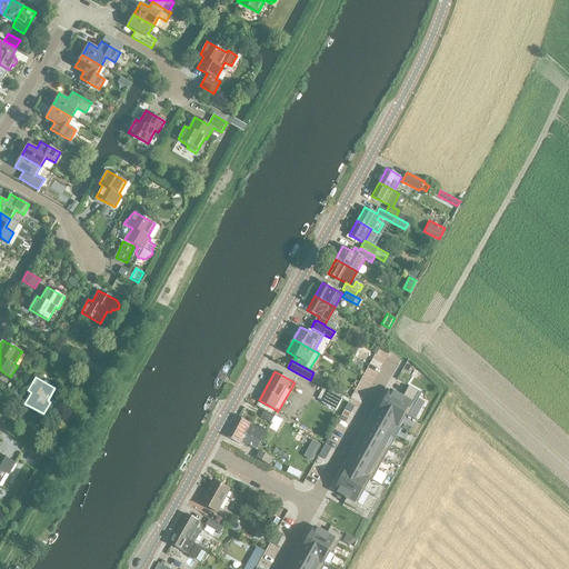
[(391,390),(383,402),(406,415),(412,401),(391,390)]
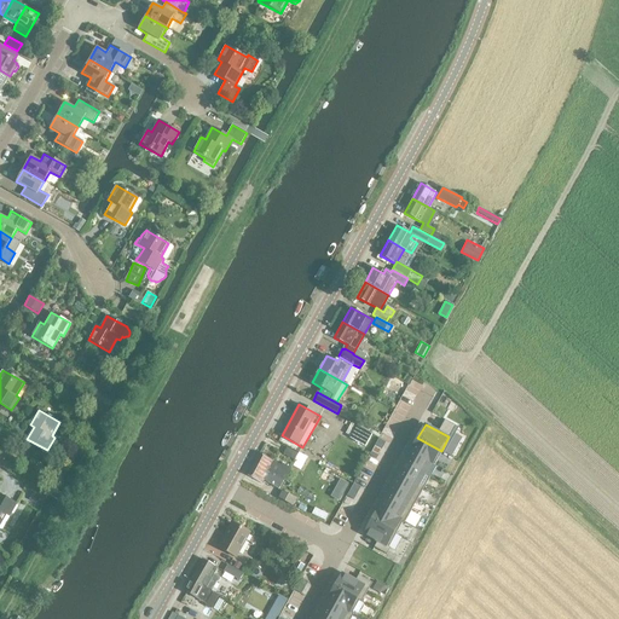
[(372,434),(357,426),(350,438),(365,446),(372,434)]
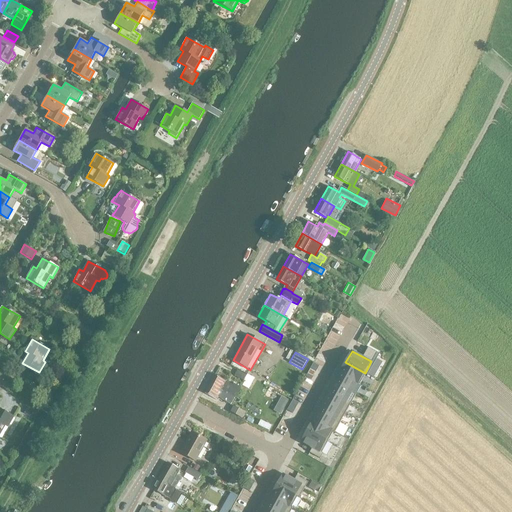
[(358,383),(359,383),(365,373),(345,362),(340,373),(358,383)]
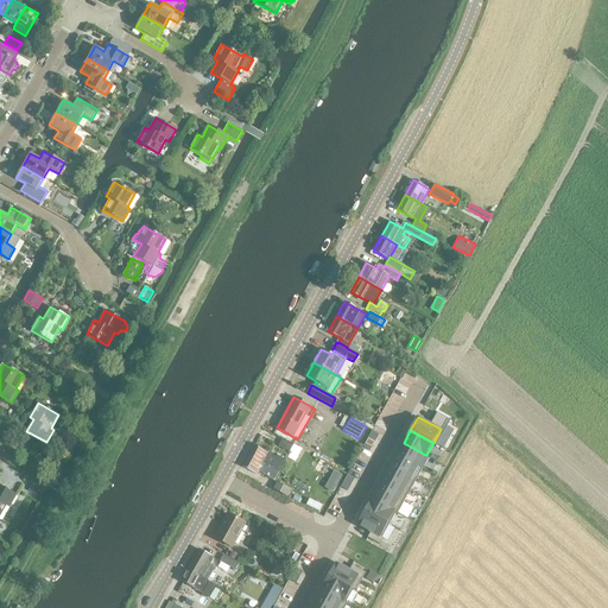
[(278,445),(290,453),(298,457),(303,449),(293,443),(292,445),(282,439),(278,445)]
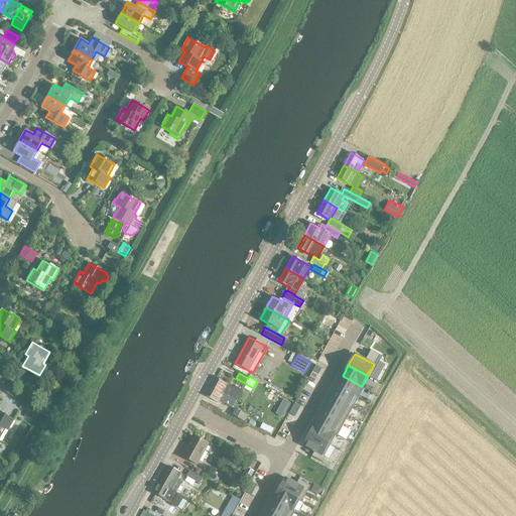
[(356,395),(361,386),(343,376),(338,385),(356,395)]
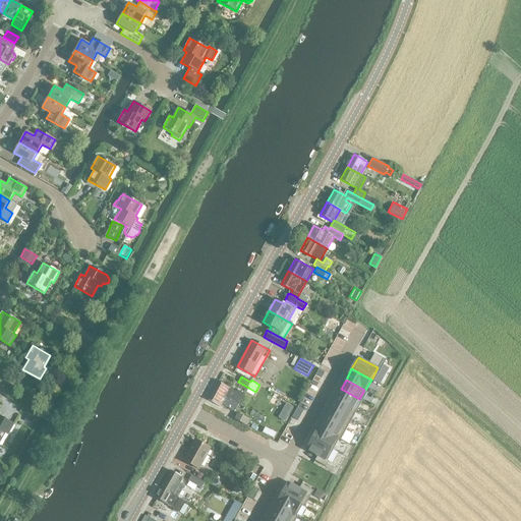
[(218,381),(213,390),(238,404),(245,393),(237,389),(236,391),(218,381)]
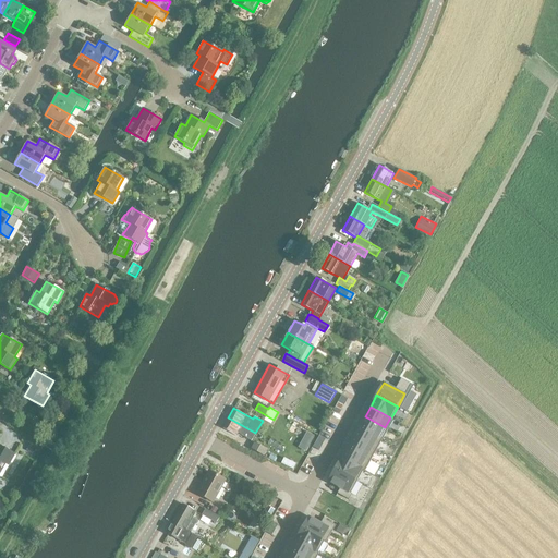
[(379,438),(385,427),(365,416),(360,427),(379,438)]
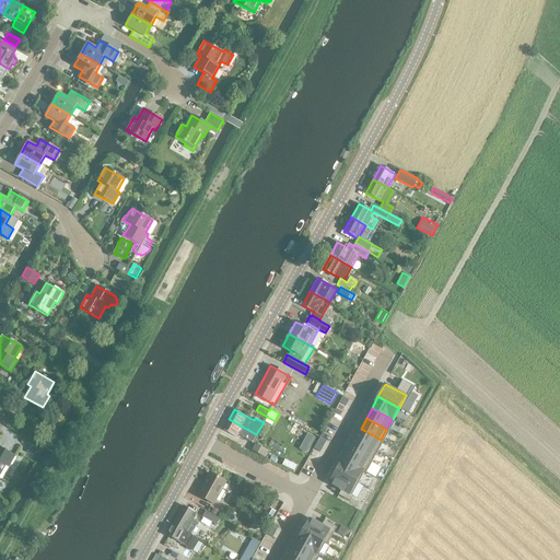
[(256,434),(229,419),(223,430),(236,438),(238,434),(253,442),(256,434)]
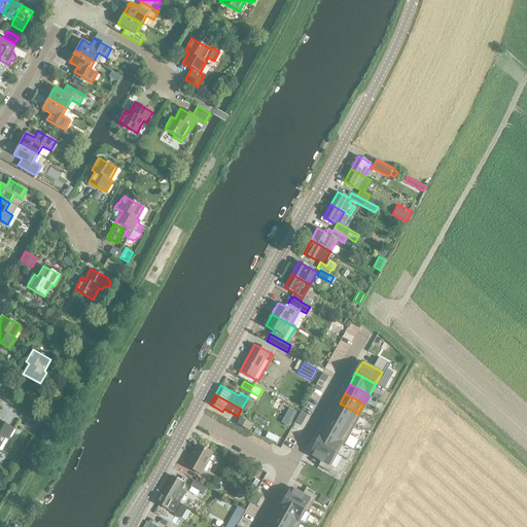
[(297,412),(281,402),(277,409),(289,416),(281,429),(286,431),(285,431),(286,432),(288,428),(297,412)]
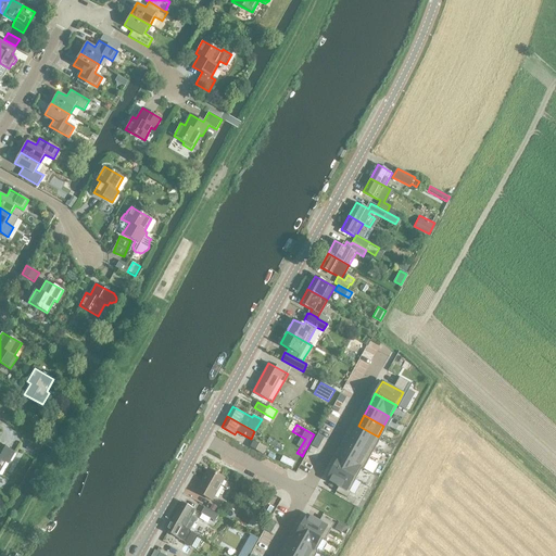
[(371,446),(378,437),(358,426),(352,436),(371,446)]
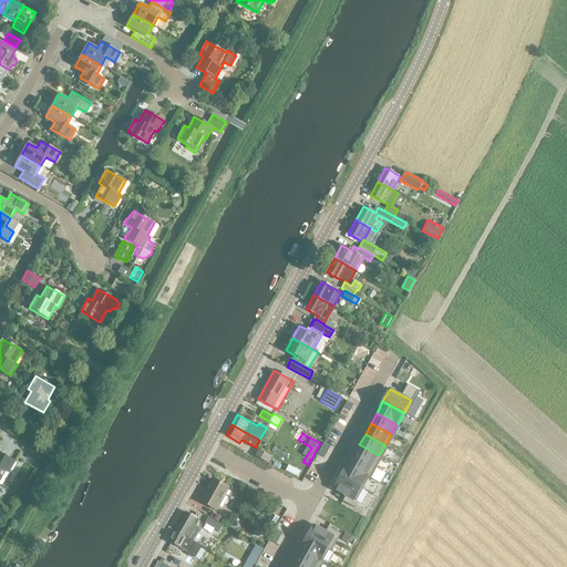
[(373,466),(379,455),(359,444),(353,455),(373,466)]
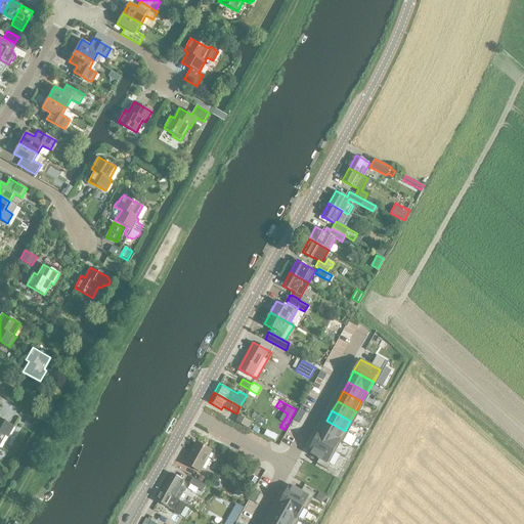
[(34,420),(26,416),(22,423),(31,427),(34,420)]
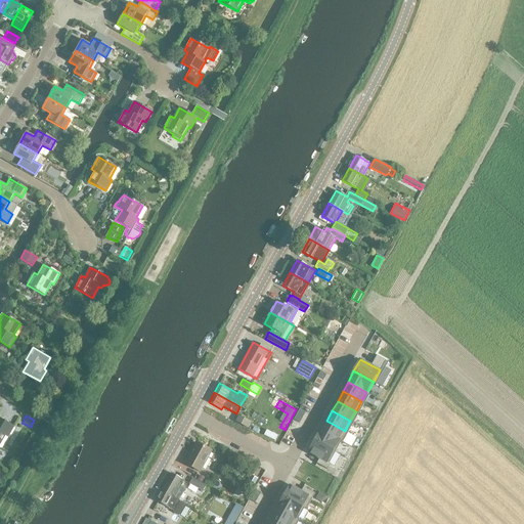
[(248,427),(251,422),(238,416),(235,421),(248,427)]
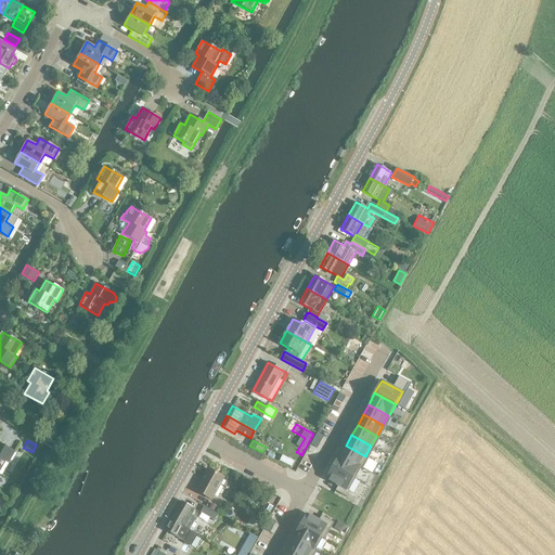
[(9,463),(15,452),(0,442),(0,470),(5,462),(9,463)]
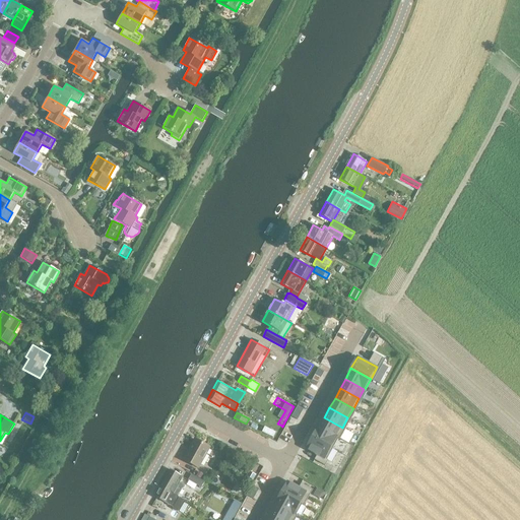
[(337,437),(342,428),(324,417),(319,427),(337,437)]
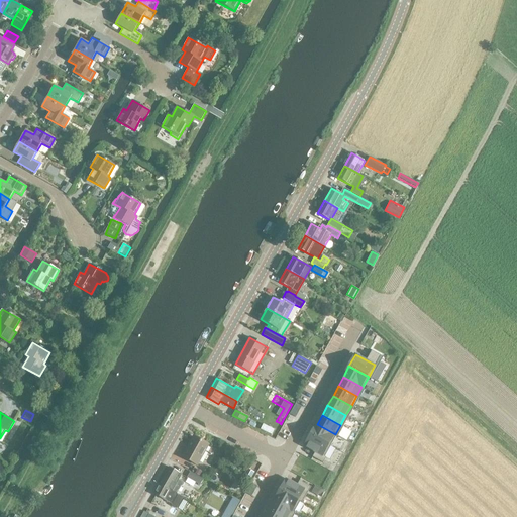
[(310,434),(330,445),(335,435),(335,434),(317,424),(316,424),(310,434)]
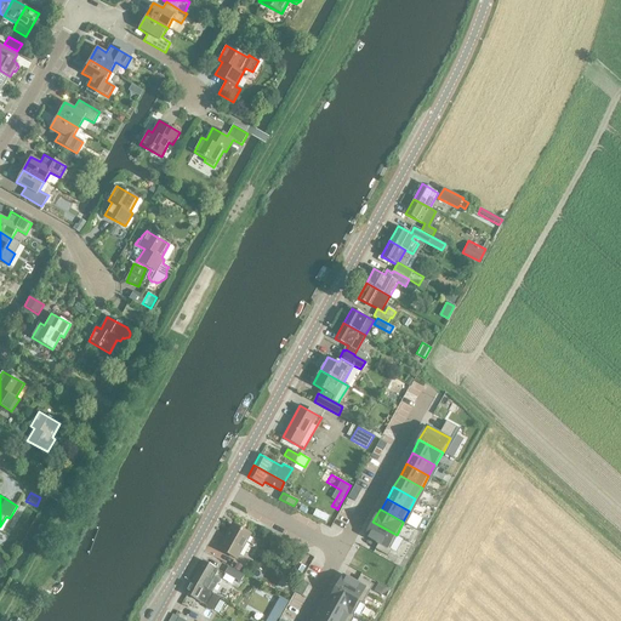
[(372,522),(365,536),(388,548),(397,535),(372,522)]
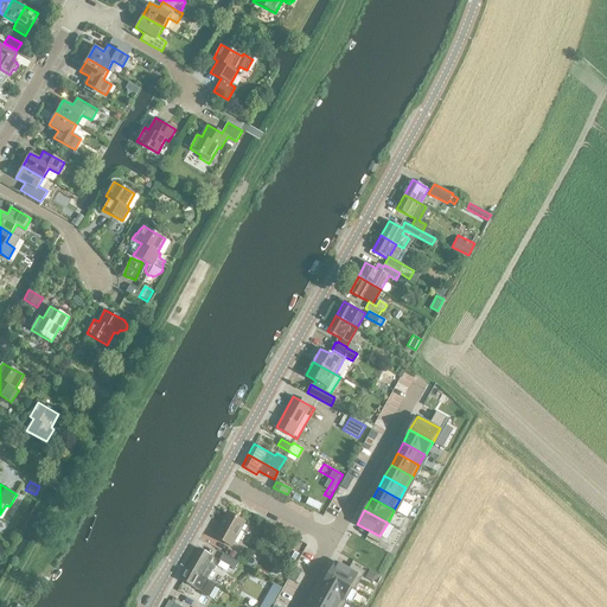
[(230,545),(244,522),(228,512),(213,536),(230,545)]
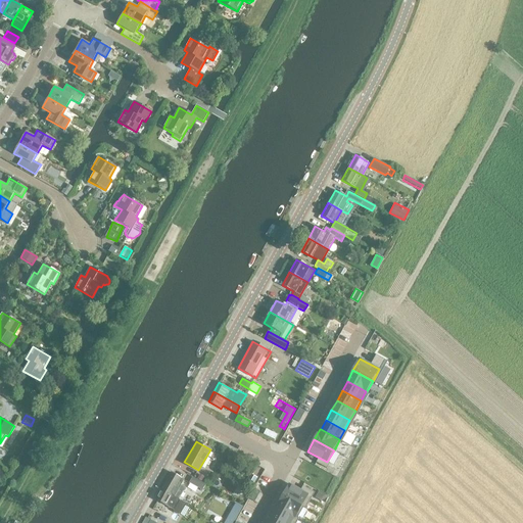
[(171,472),(162,485),(181,495),(185,487),(181,484),(184,479),(171,472)]
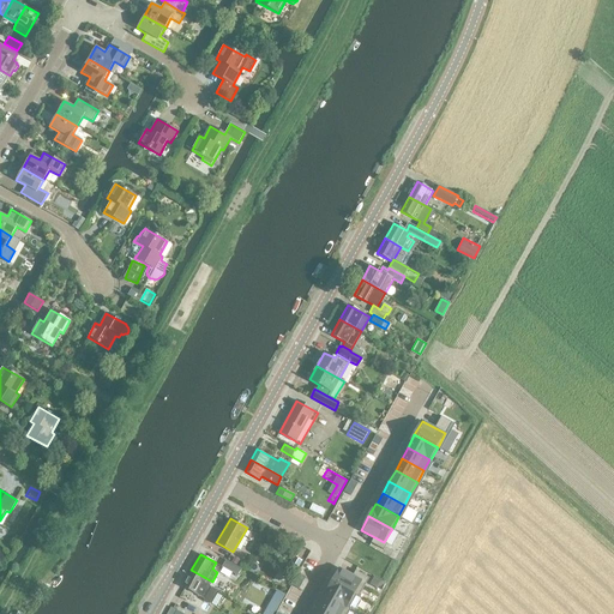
[(238,576),(241,569),(226,559),(222,566),(238,576)]
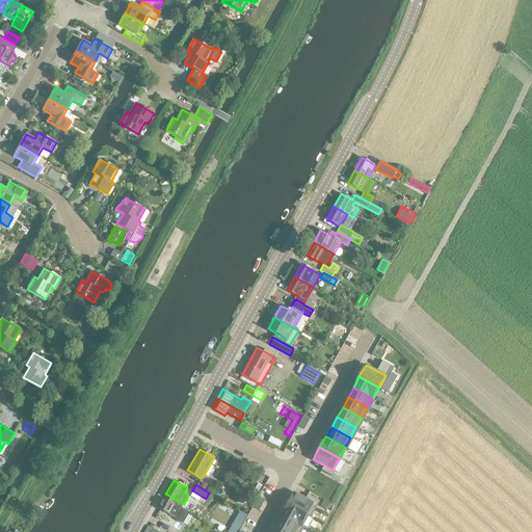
[(294,493),(288,504),(308,515),(315,503),(294,493)]
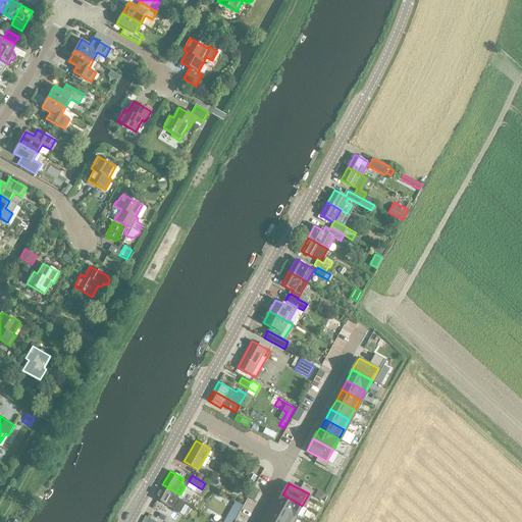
[(180,494),(162,484),(155,499),(173,509),(179,499),(178,498),(180,494)]
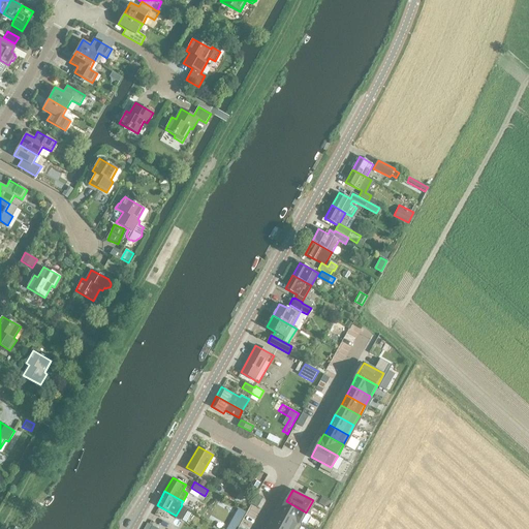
[(330,506),(333,500),(322,497),(319,502),(330,506)]
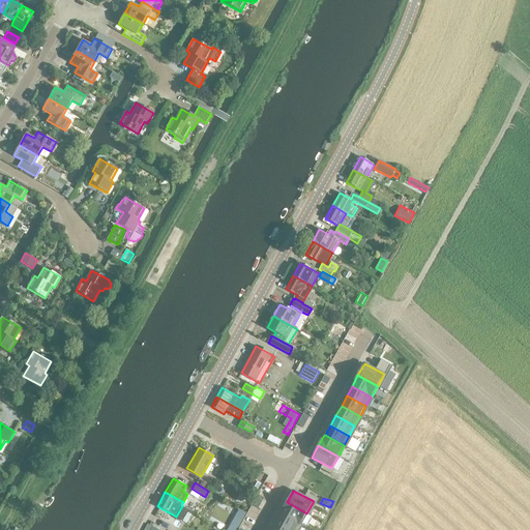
[(300,524),(306,513),(287,502),(281,512),(282,513),(300,524)]
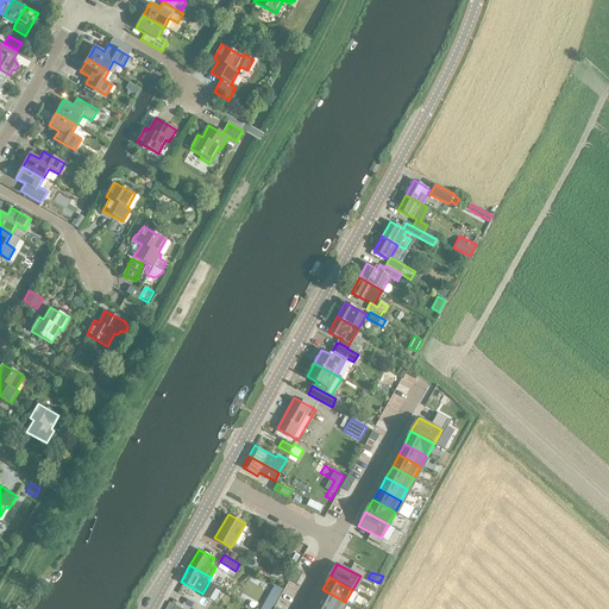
[(331,608),(340,608),(345,602),(324,590),(318,601),(331,608)]
